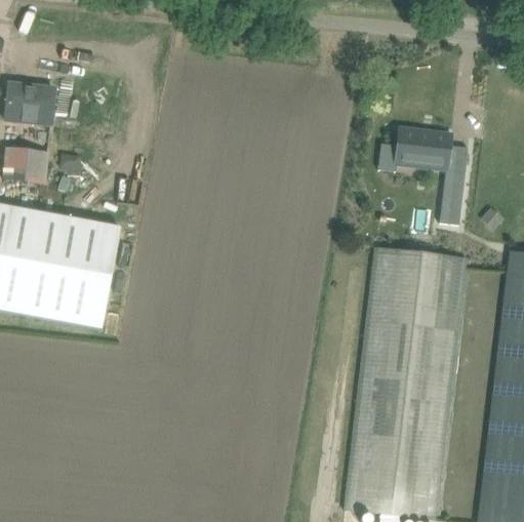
[(9,83),(7,104),(5,118),(51,123),(55,88),(9,83)]
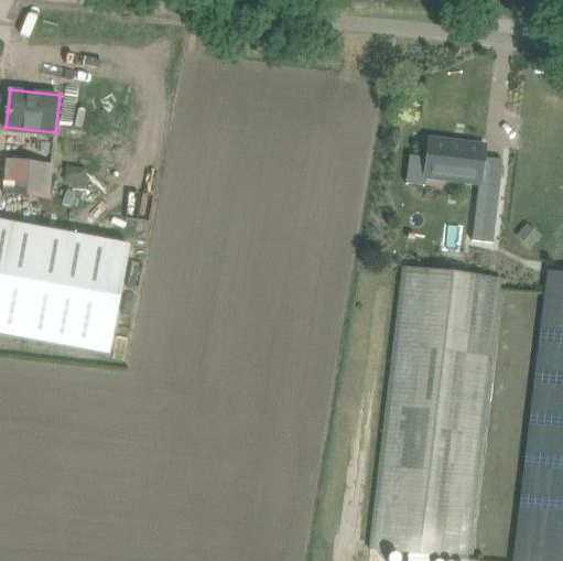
[(426,157),(424,174),(479,181),(473,238),(494,240),(504,158),(501,158),(500,162),(484,160),(486,142),(429,136),(426,155),(426,157)]
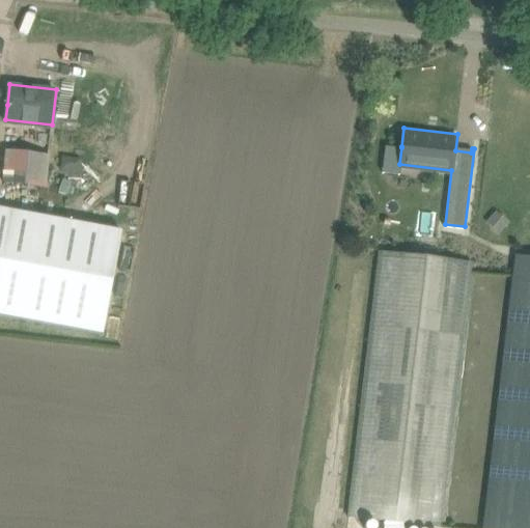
[(50,183),(50,149),(5,148),(4,182),(50,183)]
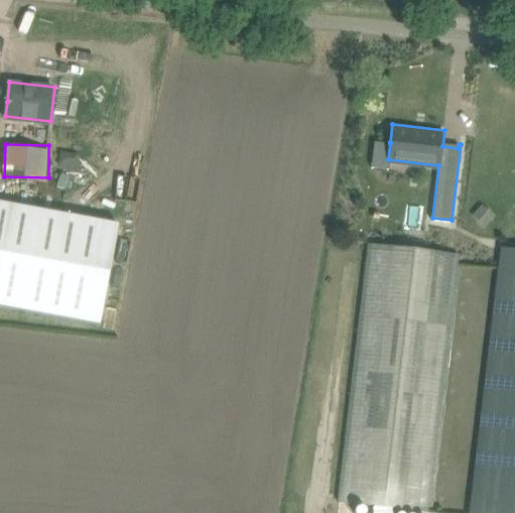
[(0,303),(101,323),(119,222),(0,200),(0,303)]
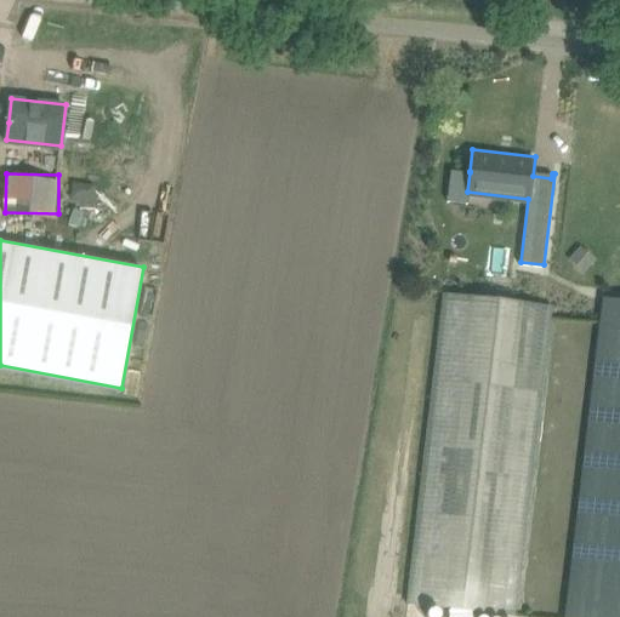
[(441,616),(476,616),(477,610),(515,615),(552,303),(443,291),(405,601),(443,606),(441,616)]
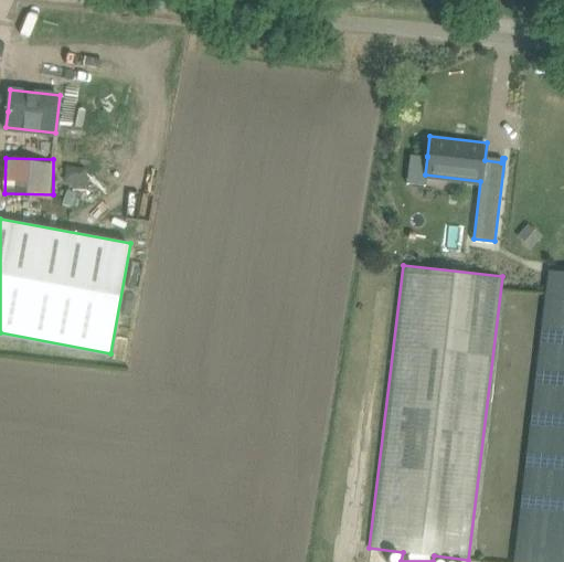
[(563,271),(549,269),(514,561),(563,561),(563,271)]
